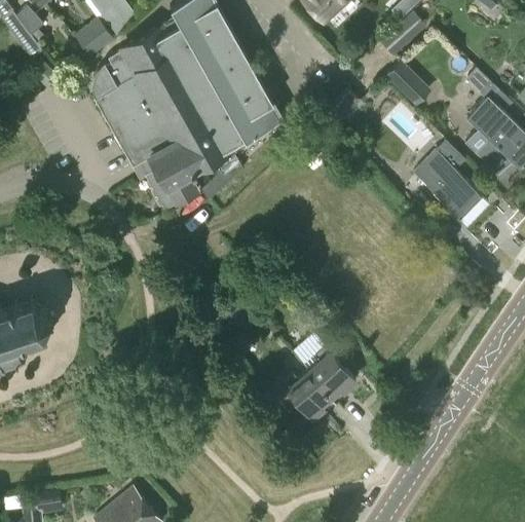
[(13,10),(5,0),(0,0),(0,11),(4,17),(1,21),(32,61),(43,52),(32,38),(14,16),(11,11),(13,10)]
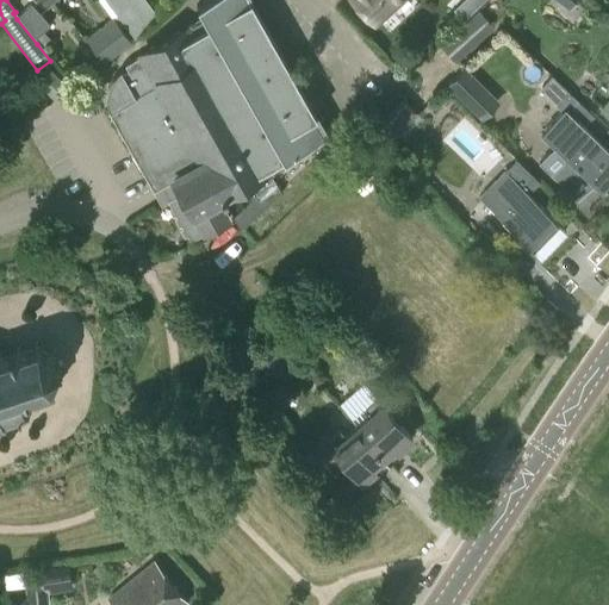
[(56,0),(33,0),(36,1),(37,0),(47,11),(56,0)]
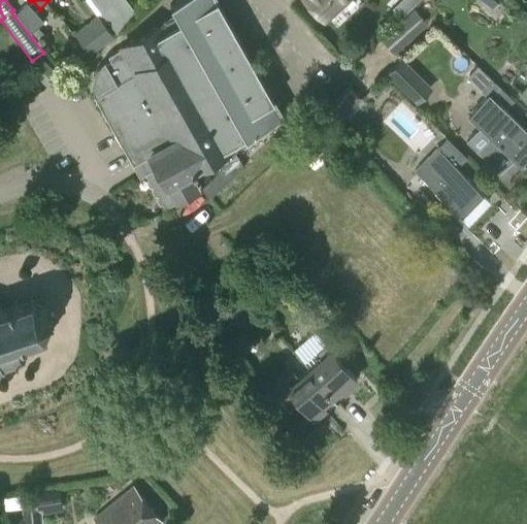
[(101,17),(107,25),(120,15),(107,0),(86,0),(85,2),(97,19),(101,17)]
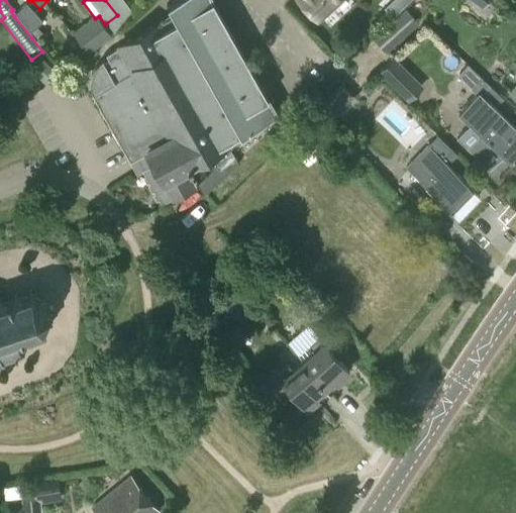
[(215,98),(252,76),(209,0),(181,0),(167,8),(168,9),(169,8),(175,19),(215,98)]
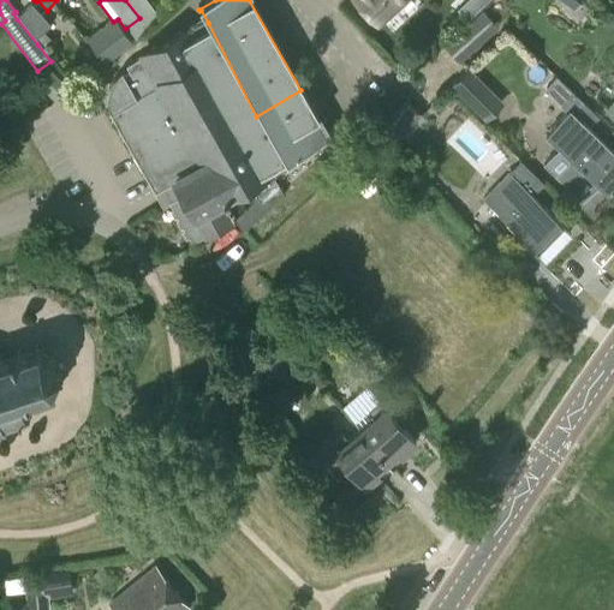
[(353,0),(379,28),(407,0),(353,0)]
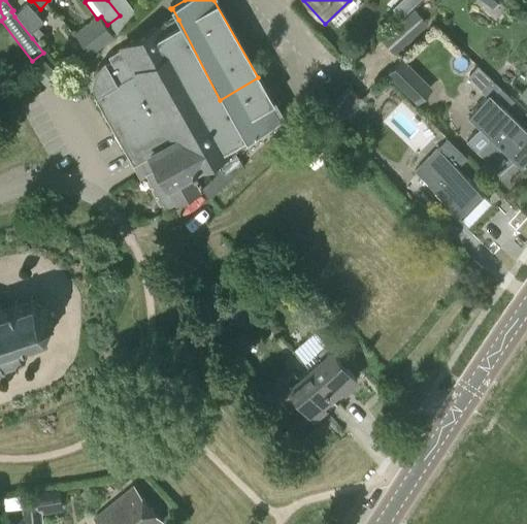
[(14,17),(32,38),(44,27),(27,5),(14,17)]
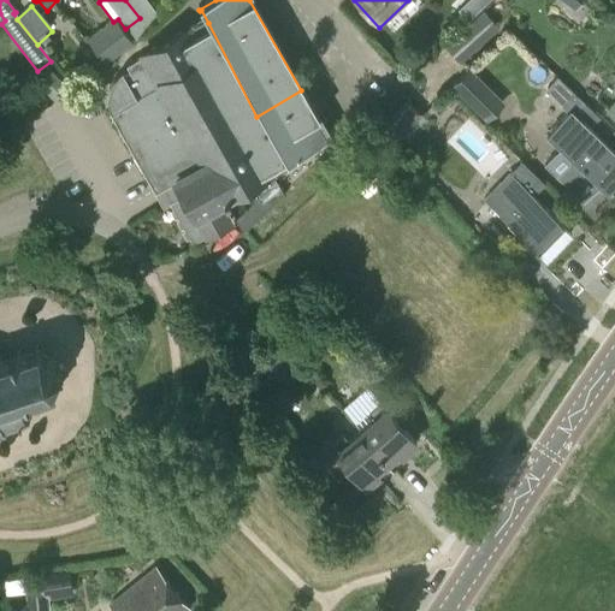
[(484,13),(445,49),(460,66),(500,30),(484,13)]
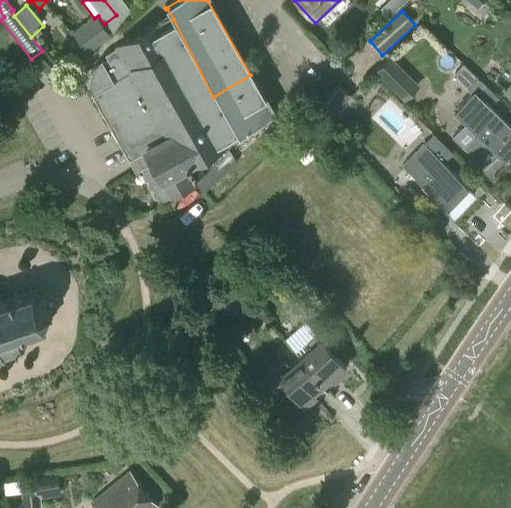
[(98,16),(94,18),(73,35),(87,55),(113,36),(104,24),(98,16)]
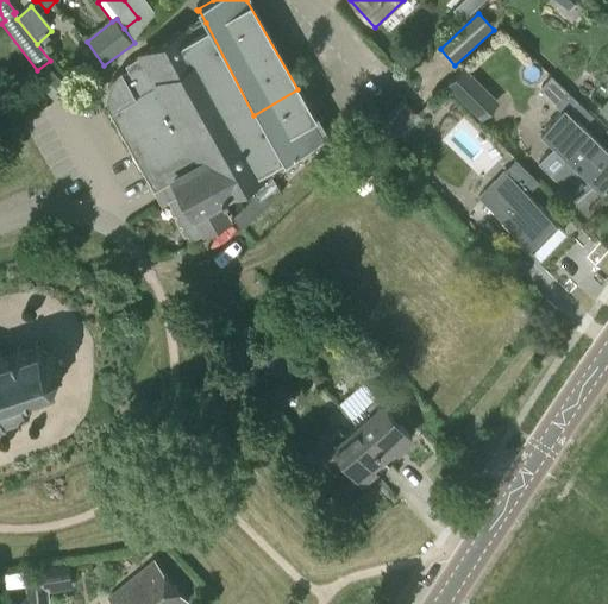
[(254,115),(206,23),(142,58),(142,60),(126,68),(129,73),(123,76),(121,73),(118,75),(116,77),(113,81),(112,83),(111,87),(108,90),(108,94),(107,98),(107,101),(107,105),(108,107),(110,111),(111,113),(108,114),(108,115),(110,115),(112,119),(111,119),(112,121),(113,121),(120,132),(118,133),(119,134),(120,133),(121,137),(121,138),(121,139),(123,138),(130,150),(129,151),(130,152),(131,152),(132,155),(131,156),(132,157),(133,156),(140,169),(139,170),(140,171),(140,170),(143,174),(142,174),(143,176),(144,175),(151,187),(150,188),(150,189),(151,189),(154,192),(152,193),(152,194),(161,189),(168,202),(156,209),(157,211),(169,205),(190,244),(229,224),(218,205),(270,175),(268,171),(325,138),(298,89),(254,115)]
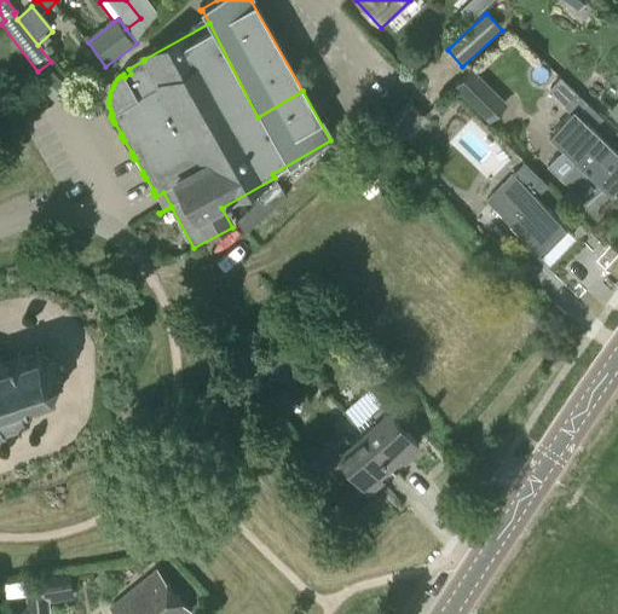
[(504,108),(469,75),(455,91),(490,123),(504,108)]
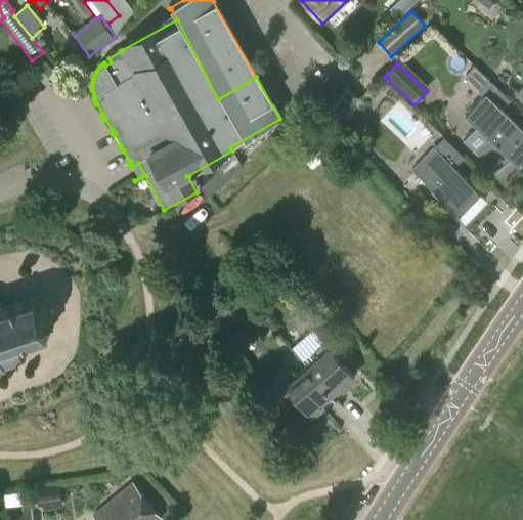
[(464,143),(496,174),(510,160),(517,165),(522,158),(522,131),(485,96),(465,118),(477,129),(464,143)]
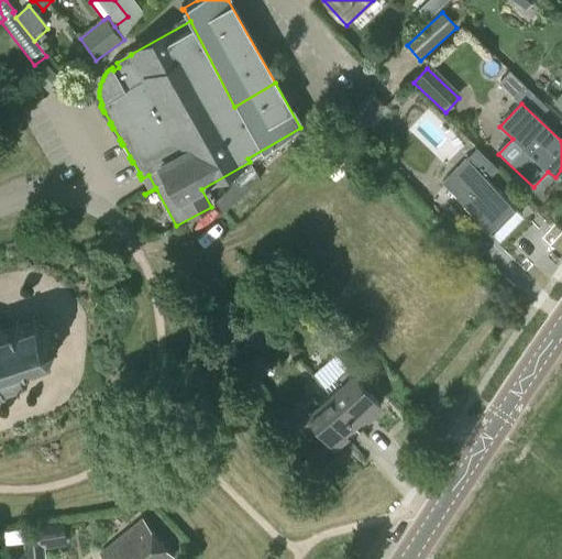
[(498,240),(521,216),(494,188),(505,178),(477,151),(444,186),(498,240)]
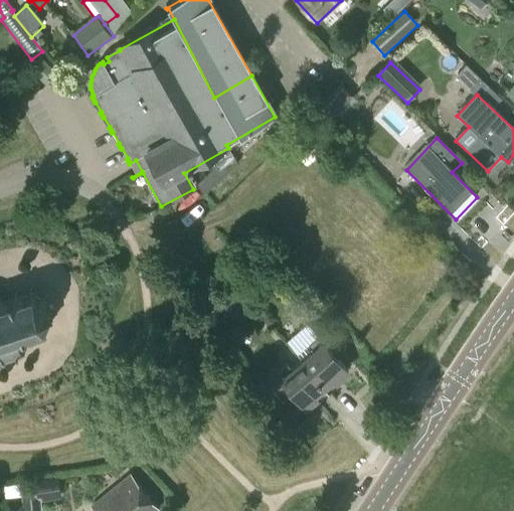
[(197,188),(205,197),(239,166),(232,154),(197,188)]
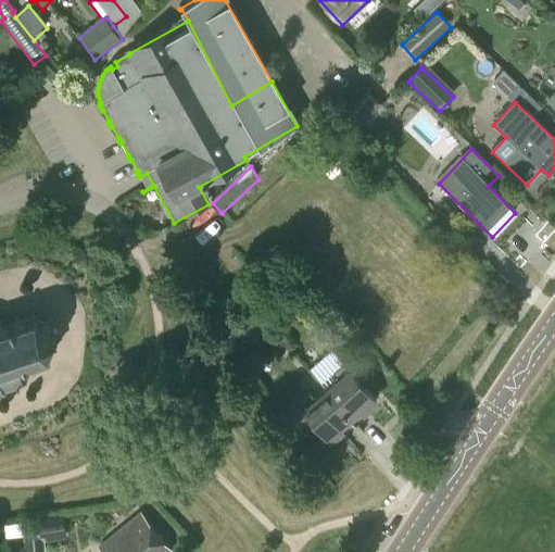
[(34,314),(29,322),(20,325),(17,321),(14,322),(16,327),(2,331),(1,326),(0,325),(0,393),(2,398),(7,396),(4,392),(22,386),(27,388),(27,384),(24,383),(19,368),(29,364),(33,369),(36,368),(33,363),(42,359),(48,364),(50,360),(46,356),(47,356),(51,346),(57,346),(57,341),(50,341),(47,330),(51,327),(49,324),(42,328),(35,322),(37,316),(34,314)]
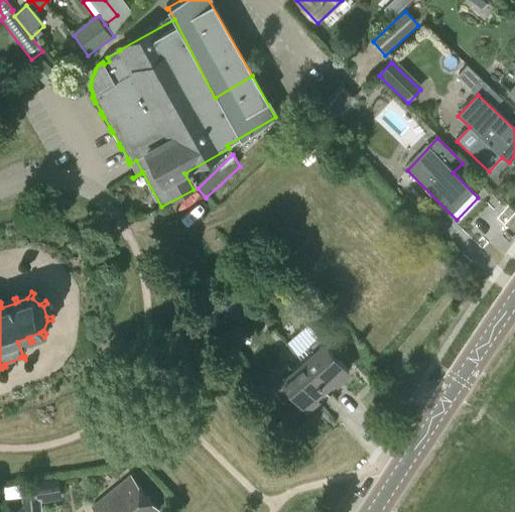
[(349,372),(319,340),(323,337),(309,321),(302,327),(316,341),(308,349),(312,354),(302,363),(328,391),(349,372)]
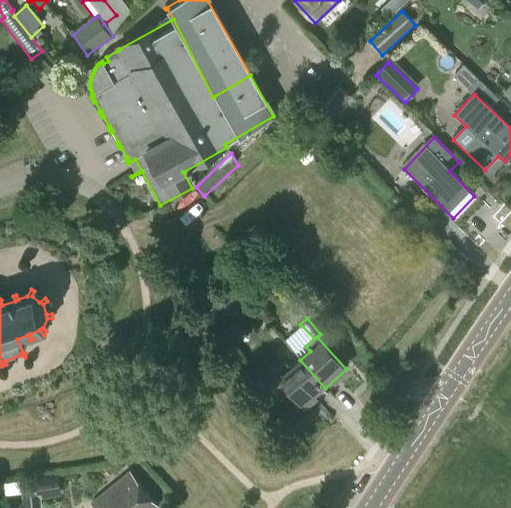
[(292,349),(304,342),(298,330),(285,337),(292,349)]
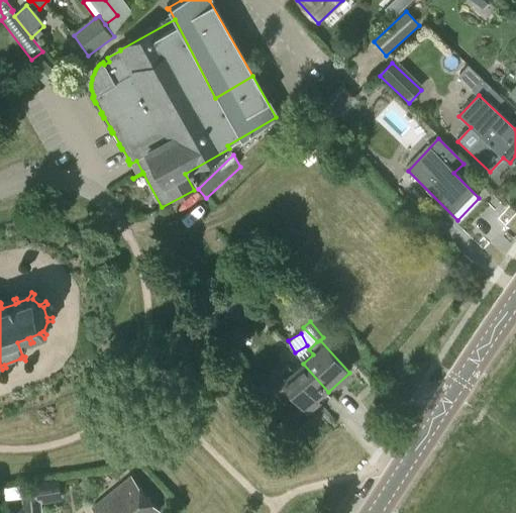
[(328,392),(303,364),(293,373),(289,368),(277,378),(307,410),(328,392)]
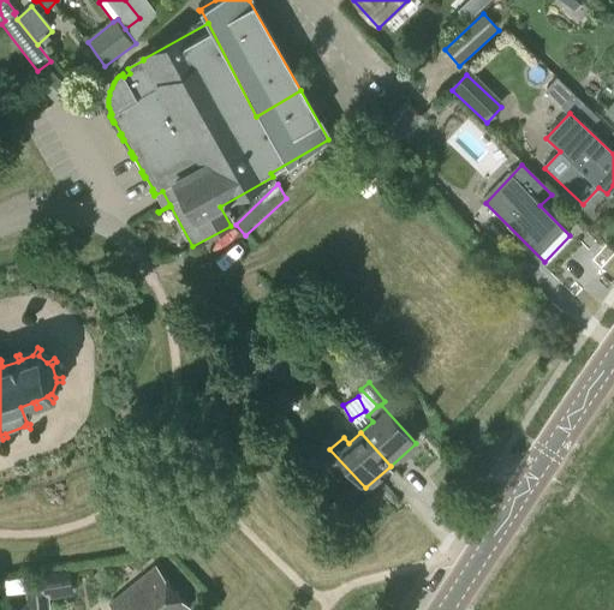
[(158,569),(108,609),(190,609),(158,569)]
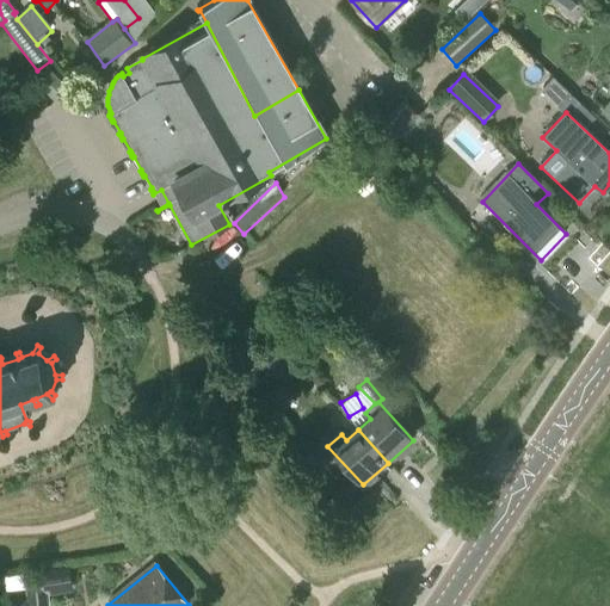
[(49,605),(48,598),(71,595),(68,572),(24,577),(28,605),(49,605)]
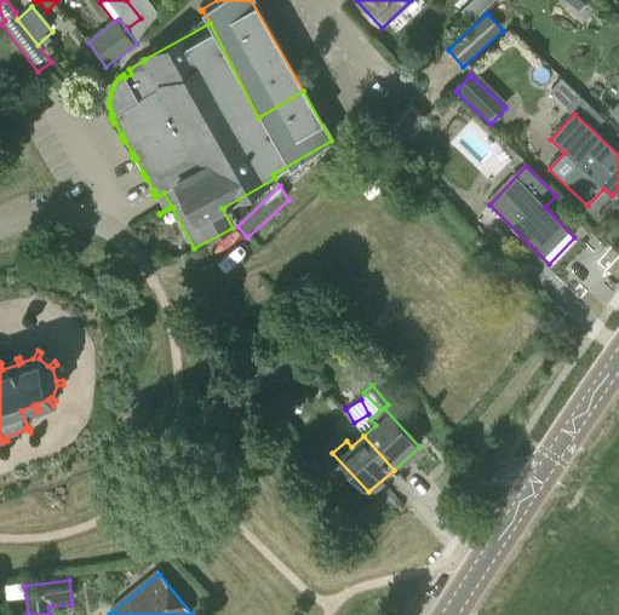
[(5,602),(9,601),(24,599),(22,584),(3,587),(5,602)]
